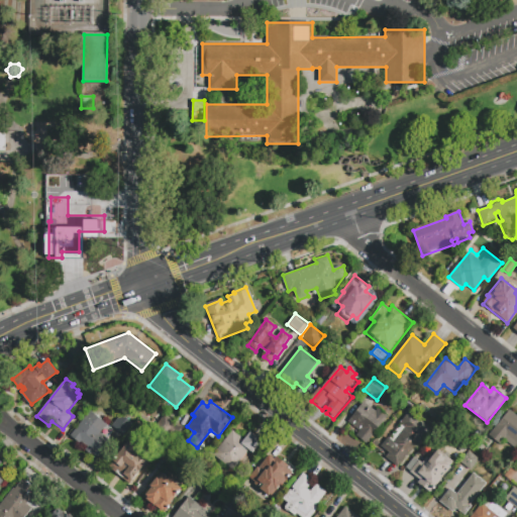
[(366,443),(356,435),(359,431),(348,421),(364,403),(375,412),(378,409),(388,417),(366,443)]
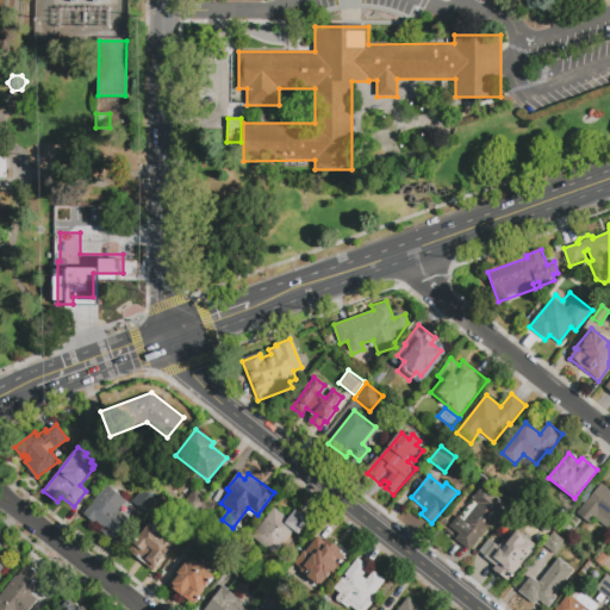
[(590,524),(577,514),(601,485),(609,492),(609,526),(608,529),(595,518),(590,524)]
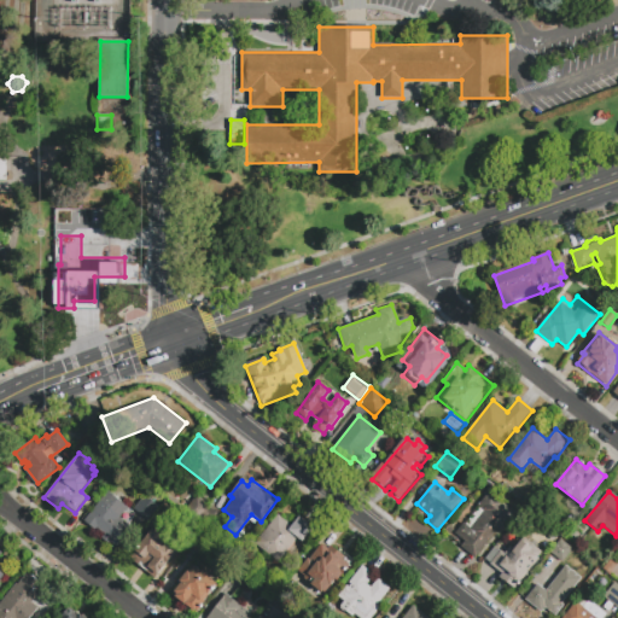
[(114,547),(103,537),(104,535),(97,529),(95,531),(83,522),(108,493),(128,508),(120,519),(129,528),(114,547)]
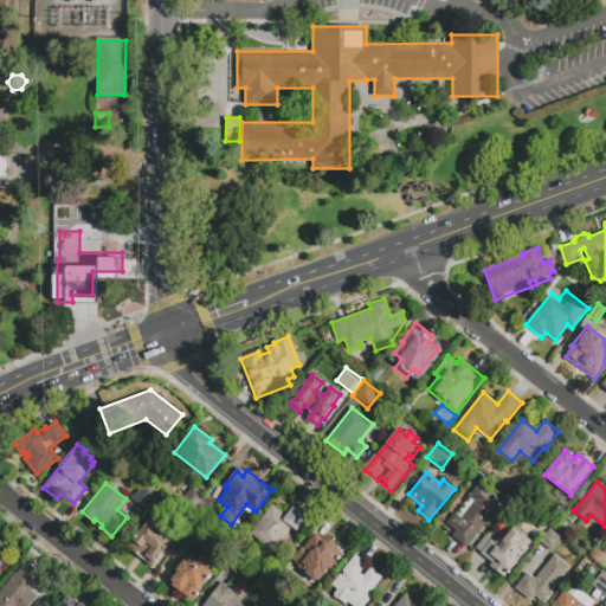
[(466,547),(452,535),(456,532),(446,523),(455,513),(458,515),(471,498),(469,496),(478,485),(487,492),(489,489),(504,503),(496,515),(497,516),(491,523),(488,520),(466,547)]
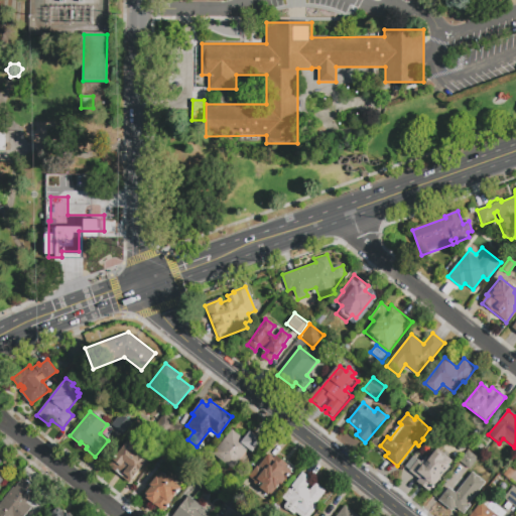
[(122,434),(111,425),(120,414),(131,423),(122,434)]
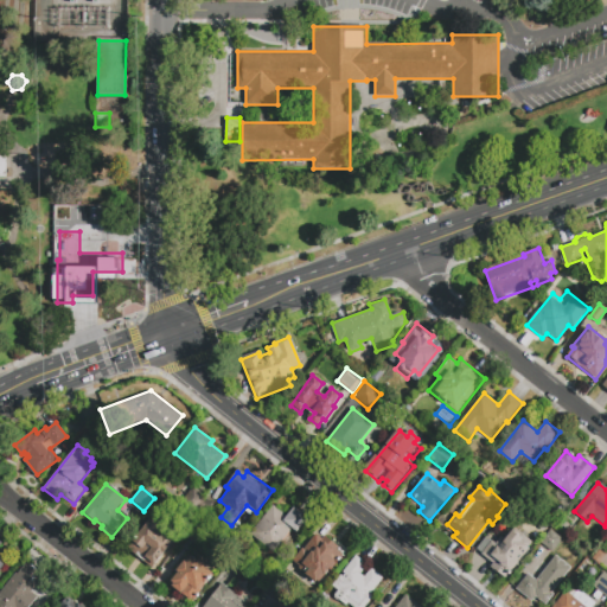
[(181,503),(193,489),(219,511),(208,524),(181,503)]
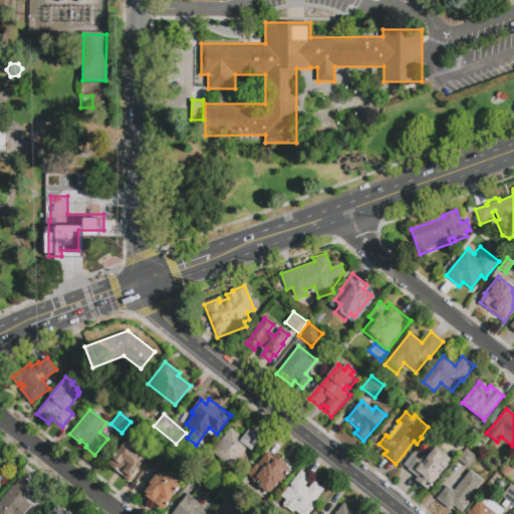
[(429,439),(439,427),(449,435),(440,447),(429,439)]
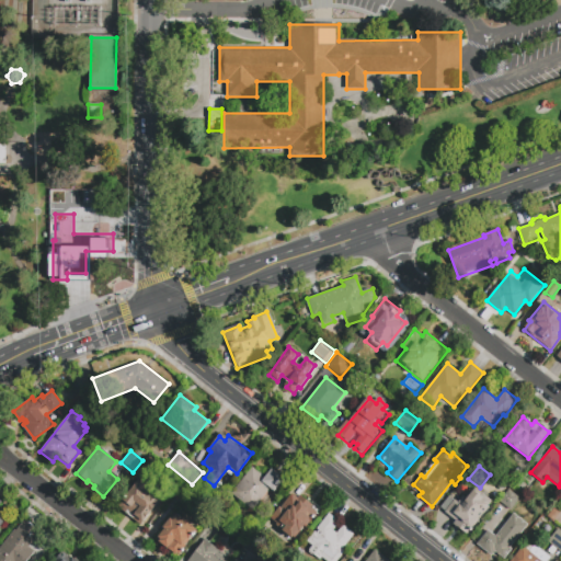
[(284,479),(273,492),(268,489),(251,511),(230,494),(251,468),(265,478),(272,469),(284,479)]
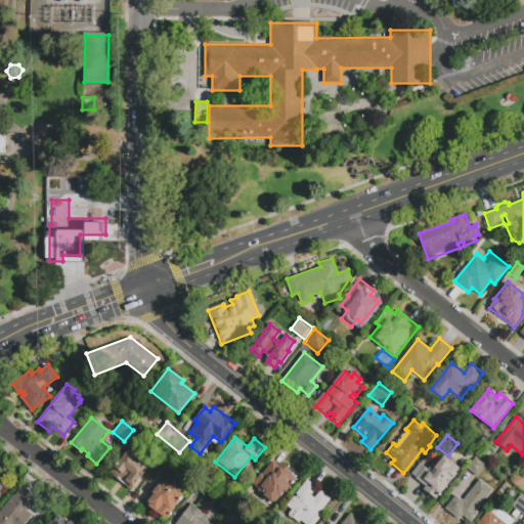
[(119,477),(117,480),(108,474),(128,448),(138,455),(135,460),(139,463),(142,460),(150,466),(132,488),(119,477)]
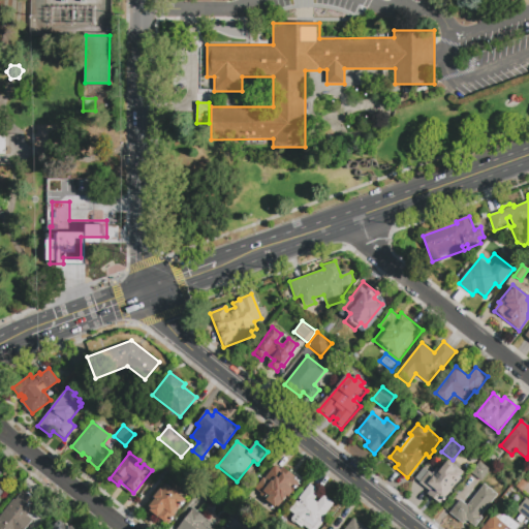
[(170,461),(163,468),(154,461),(161,453),(170,461)]
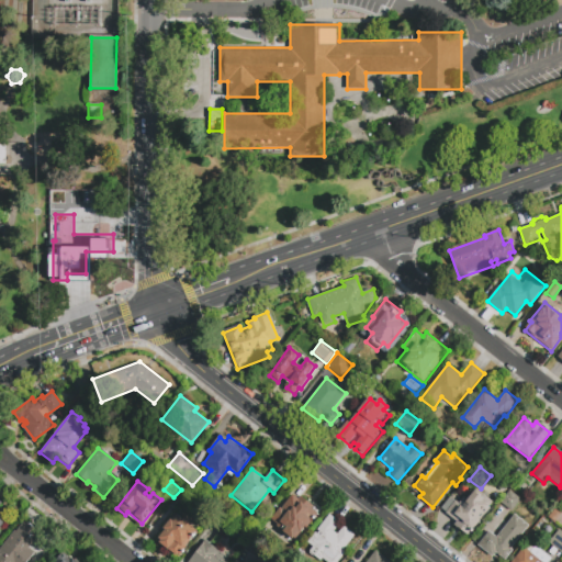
[(469,536),(459,528),(461,525),(447,513),(456,501),(459,504),(464,496),(469,498),(476,489),(494,503),(469,536)]
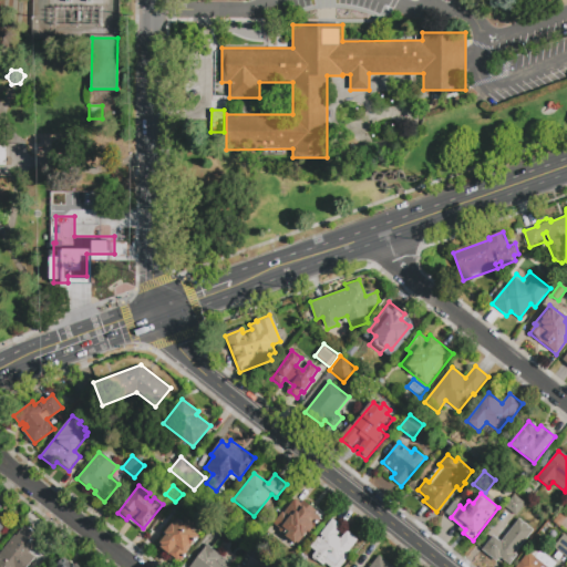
[(517,516),(505,506),(515,495),(526,504),(517,516)]
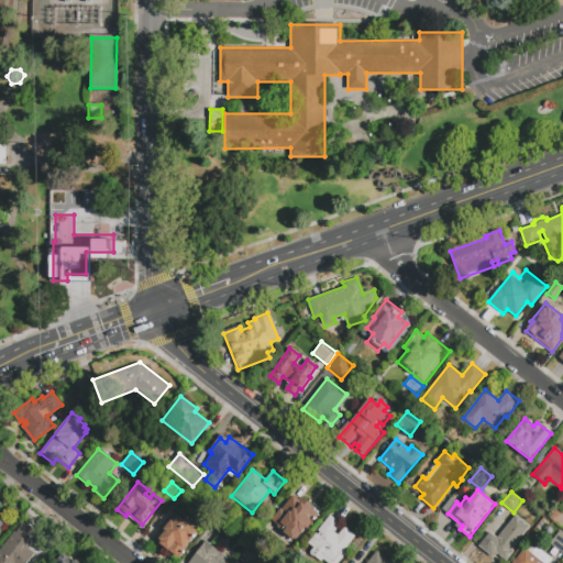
[(302,497),(318,510),(295,541),(269,521),(279,507),(283,509),(294,495),(300,500),(302,497)]
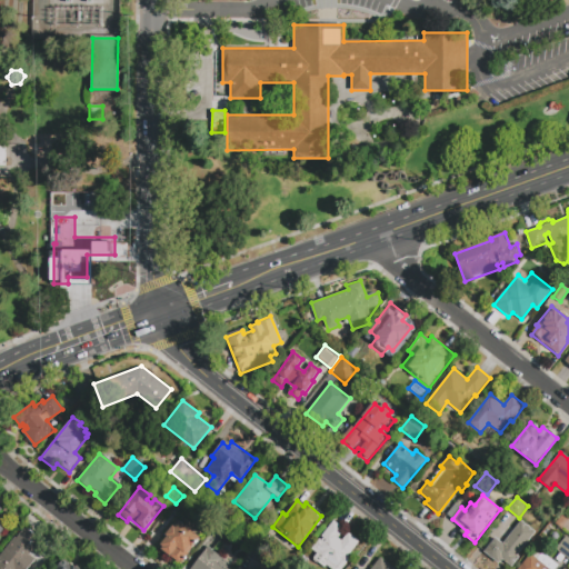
[(568,521),(563,530),(555,525),(561,515),(568,521)]
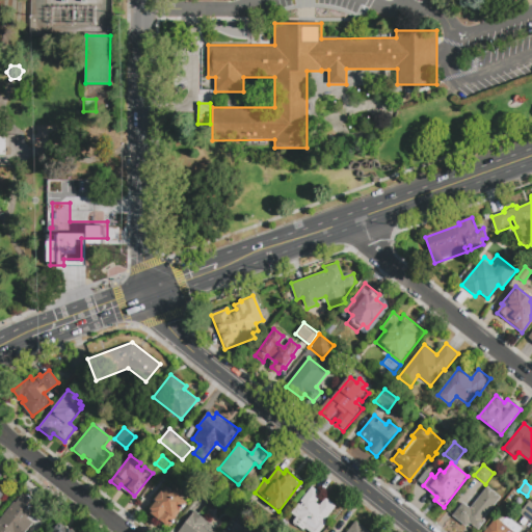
[(150,509),(156,502),(154,500),(165,485),(186,502),(175,516),(176,517),(168,527),(151,513),(153,511),(150,509)]
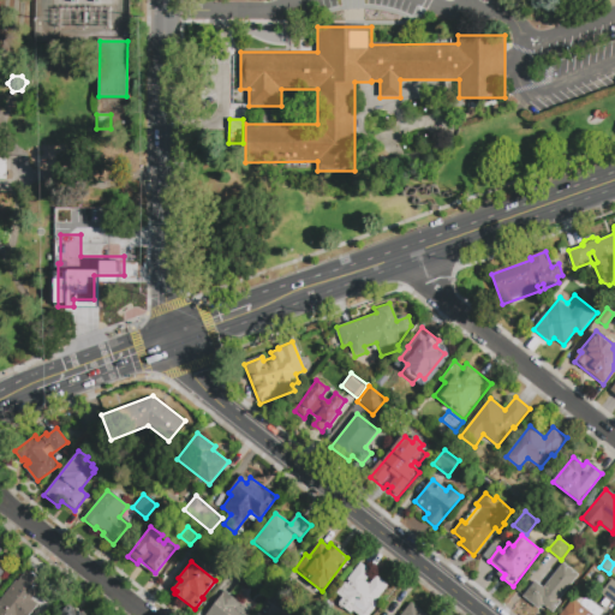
[(350,614),(338,604),(341,598),(335,593),(345,583),(346,584),(348,581),(346,579),(360,562),(371,572),(363,580),(368,585),(375,577),(387,587),(374,603),(377,605),(369,614),(356,614),(352,611),(350,614)]
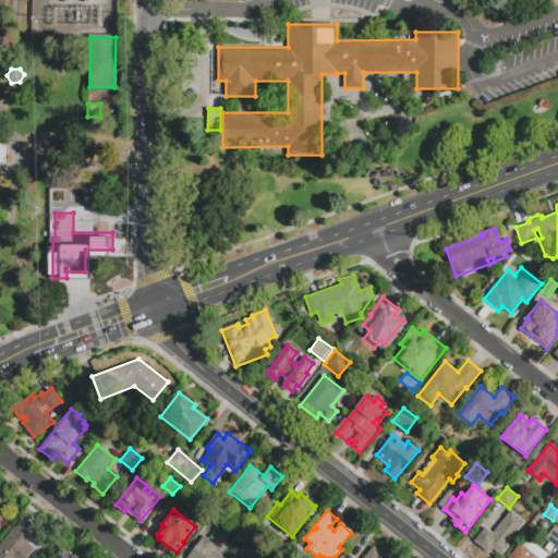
[(510,511),(524,522),(511,537),(513,540),(500,556),(490,548),(487,554),(473,542),(484,528),(493,534),(510,511)]
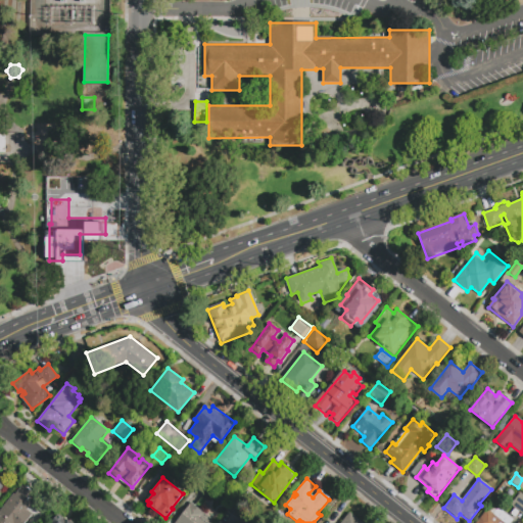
[(206,498),(194,489),(201,481),(212,490),(206,498)]
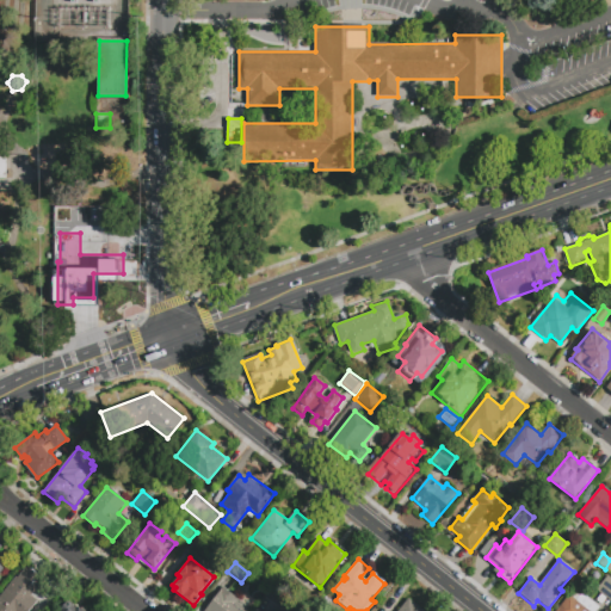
[(0,610),(0,602),(1,600),(0,599),(0,596),(16,575),(18,578),(26,567),(43,580),(31,596),(38,602),(30,610),(0,610)]
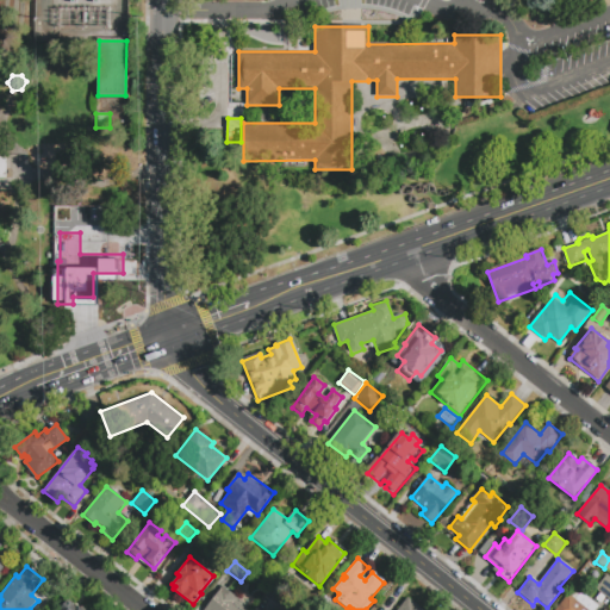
[(609,599),(596,589),(608,574),(609,576),(609,599)]
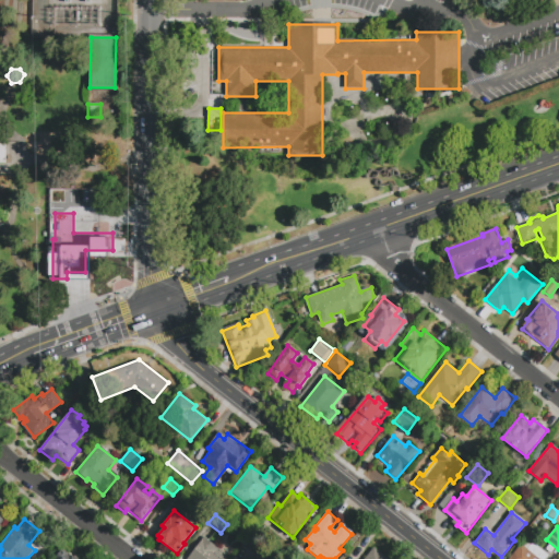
[(186,558),(203,537),(227,556),(224,558),(186,558)]
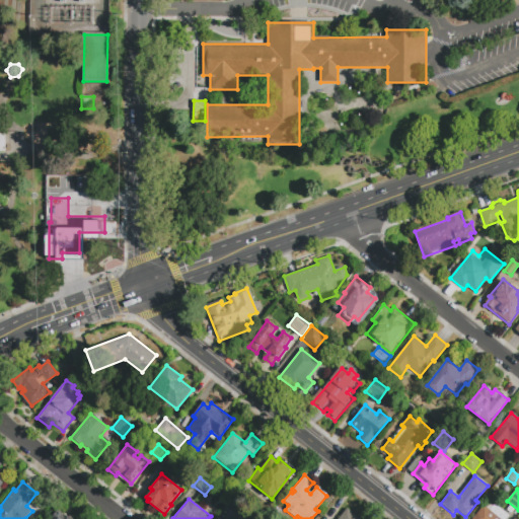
[(233,501),(245,510),(239,518),(227,509),(233,501)]
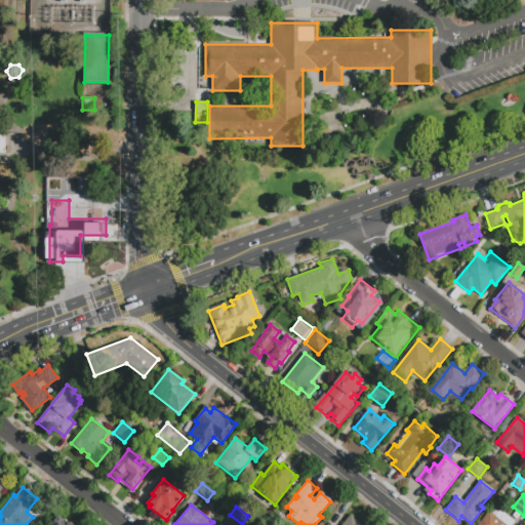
[(478,524),(489,512),(506,524),(478,524)]
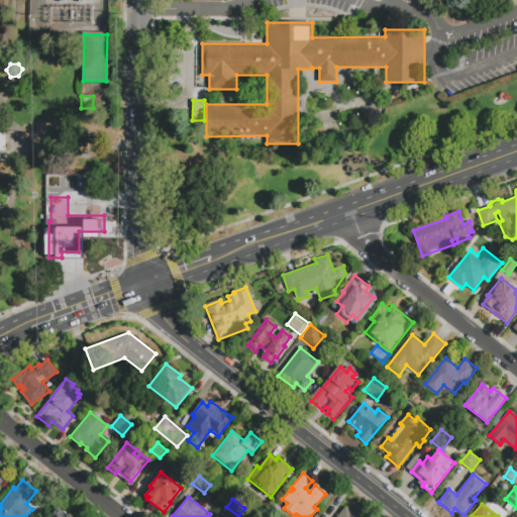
[(336,516),(344,507),(358,516),(336,516)]
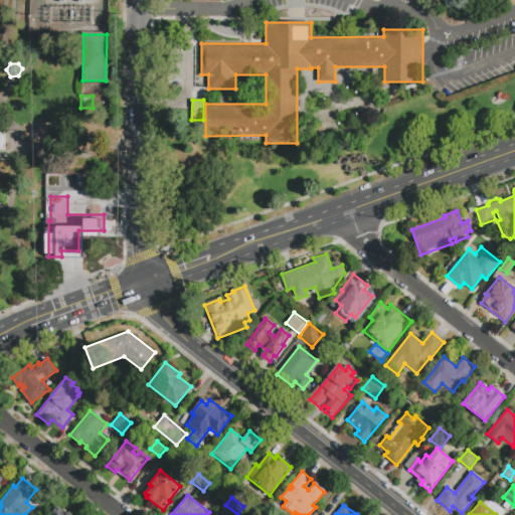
[(48,514),(56,506),(65,513),(66,511),(71,514),(48,514)]
